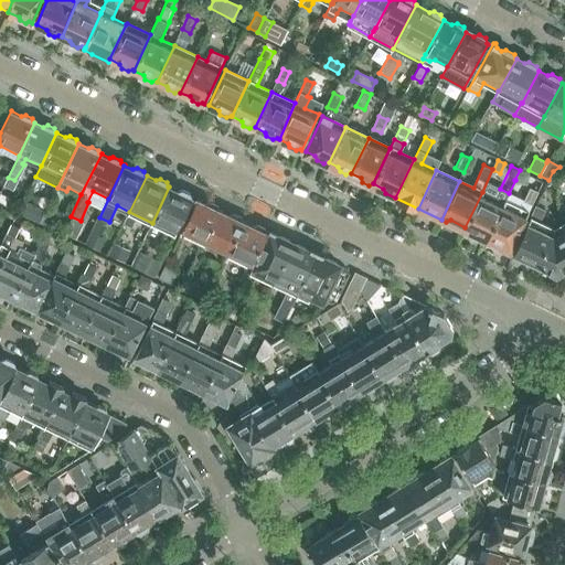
[(169,187),(152,223),(149,231),(156,234),(160,226),(176,234),(193,199),(191,198),(189,193),(183,190),(178,191),(169,187)]
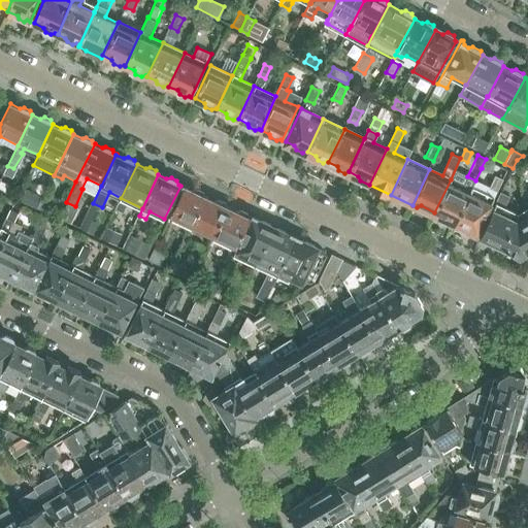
[(495,175),(490,187),(497,191),(503,178),(495,175)]
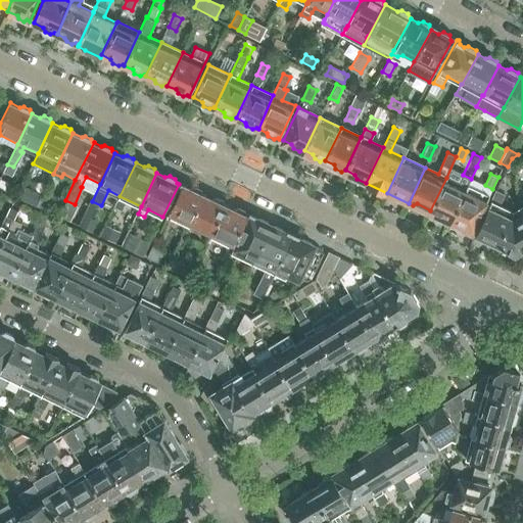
[(443,217),(452,221),(467,188),(446,178),(430,210),(432,211),(433,215),(439,218),(443,217)]
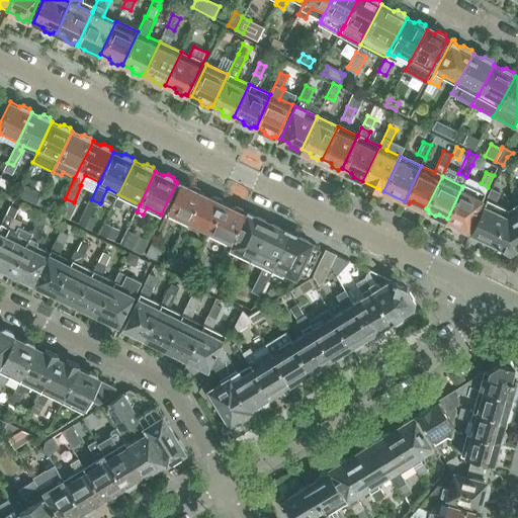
[(165,213),(188,225),(202,193),(201,192),(200,189),(193,186),(190,187),(180,182),(165,213)]
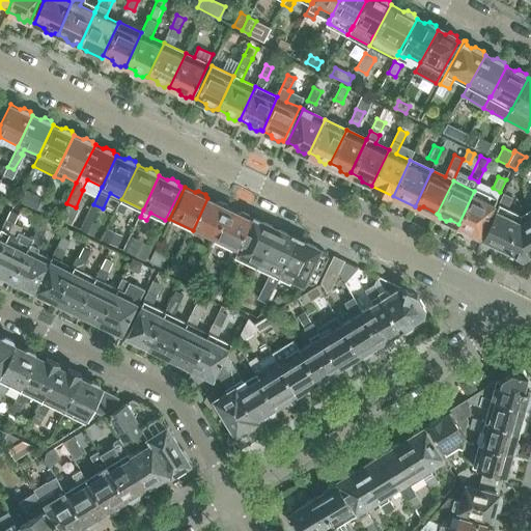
[(474,191),(458,224),(459,224),(462,228),(467,231),(471,230),(480,234),(496,200),(500,192),(493,188),(492,188),(487,196),(474,191)]
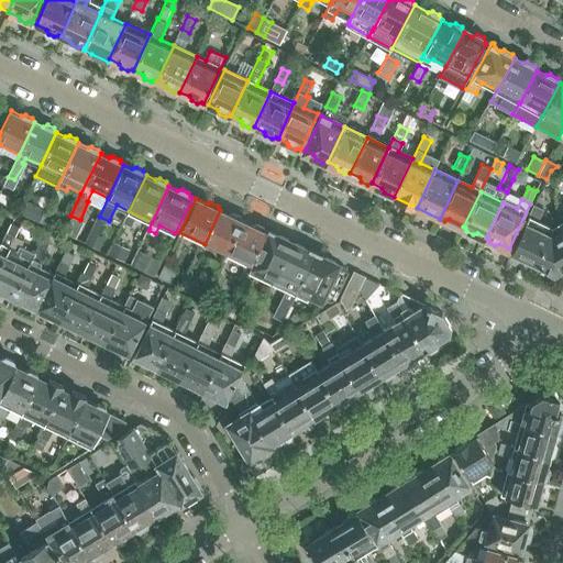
[(511,253),(536,265),(553,229),(538,221),(543,210),(534,206),(511,253)]
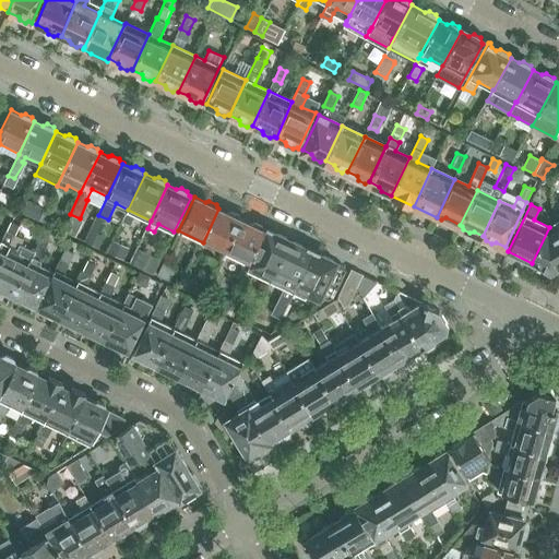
[(203,242),(226,253),(242,219),(240,218),(239,216),(233,213),(229,213),(218,209),(203,242)]
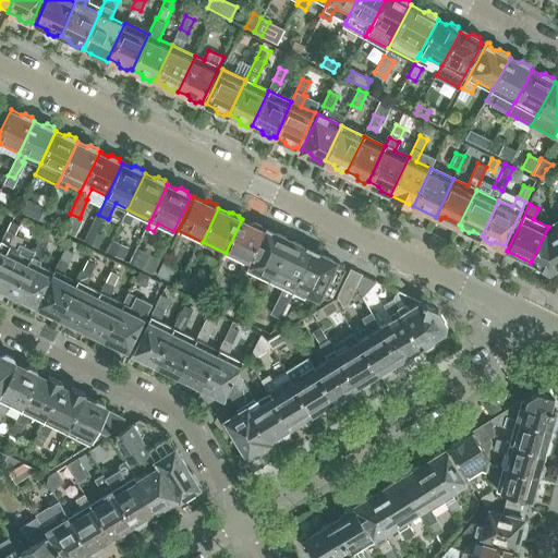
[(58,216),(45,209),(39,219),(53,226),(58,216)]
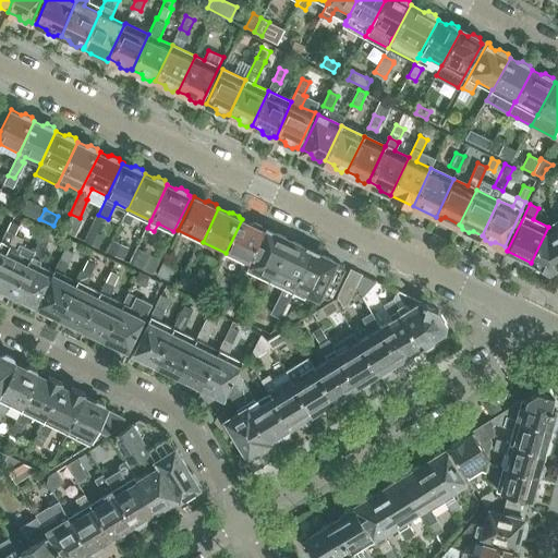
[(226,253),(249,264),(265,230),(263,229),(262,227),(255,223),(252,223),(242,219),(226,253)]
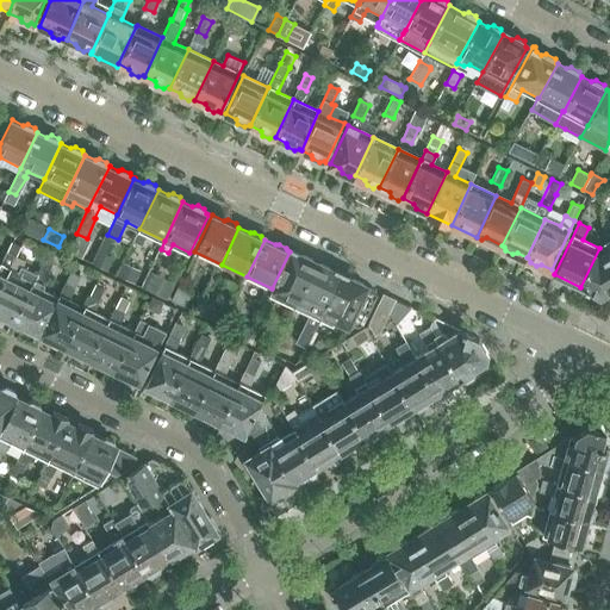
[(599,248),(580,287),(602,297),(609,291),(609,247),(607,243),(599,248)]
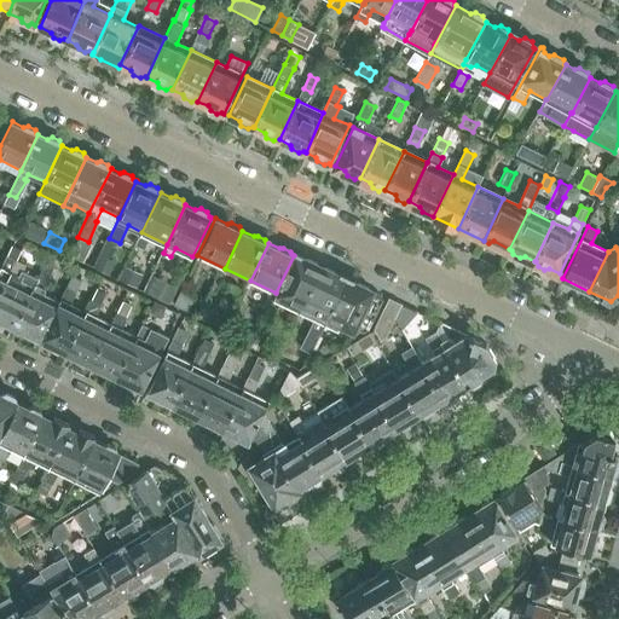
[(114,254),(103,248),(94,267),(105,272),(114,254)]
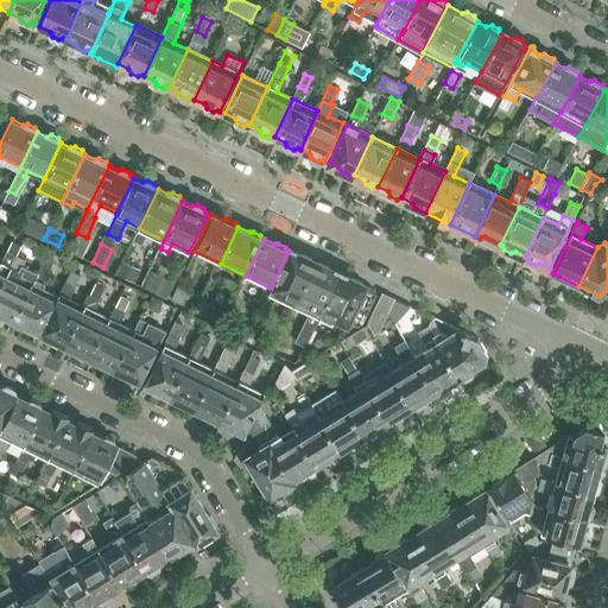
[(289,251),(271,287),(268,293),(295,305),(315,261),(290,249),(289,251)]
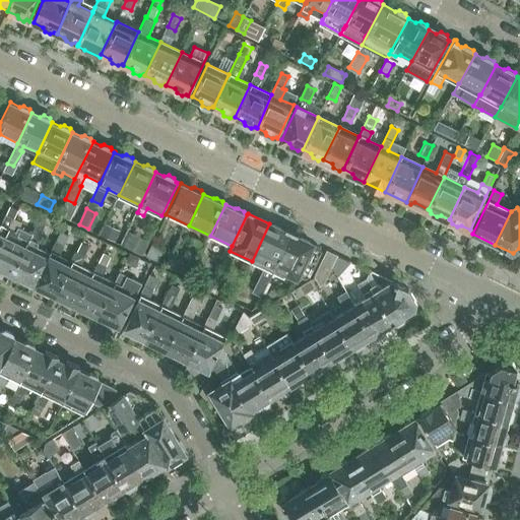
[(0,247),(14,219),(7,215),(0,229),(0,247)]
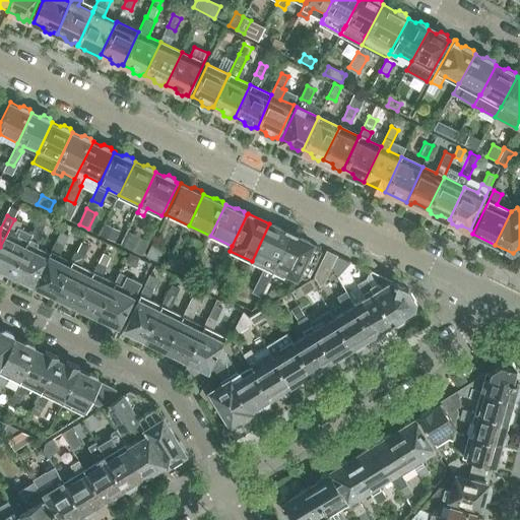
[(11,272),(13,273),(28,243),(15,237),(22,222),(14,219),(0,247),(0,266),(0,267),(2,270),(8,273),(11,272)]
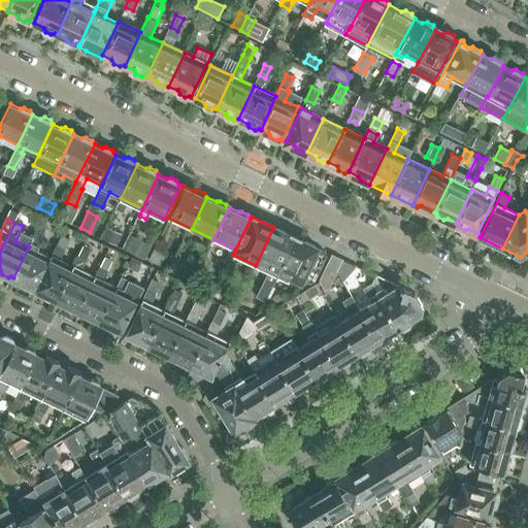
[(273,227),(256,265),(268,271),(257,297),(266,301),(278,276),(296,237),(273,227)]
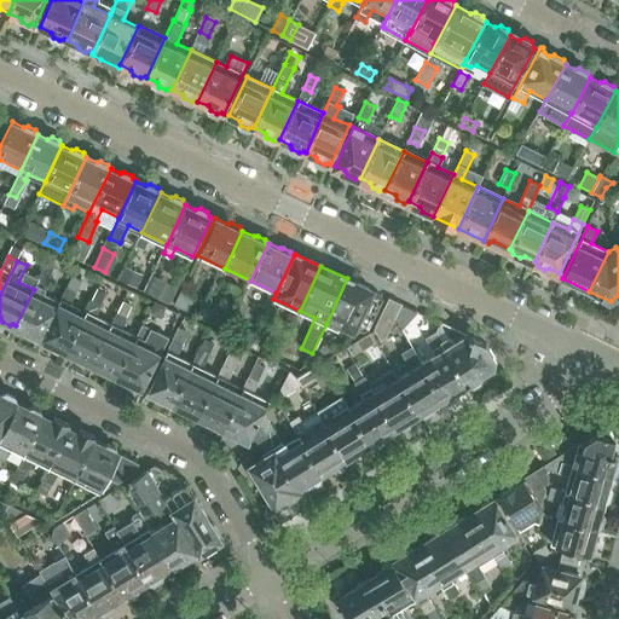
[(40,337),(42,339),(59,302),(44,294),(51,278),(41,273),(34,289),(16,325),(27,330),(28,335),(35,339),(40,337)]
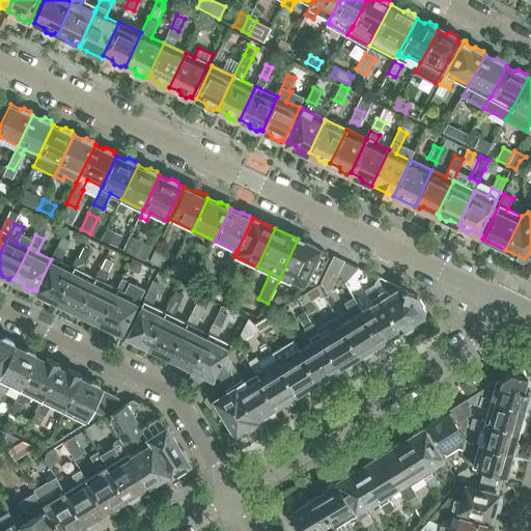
[(320,249),(298,239),(280,278),(290,283),(292,280),(305,285),(307,282),(308,282),(317,281),(329,255),(319,251),(320,249)]
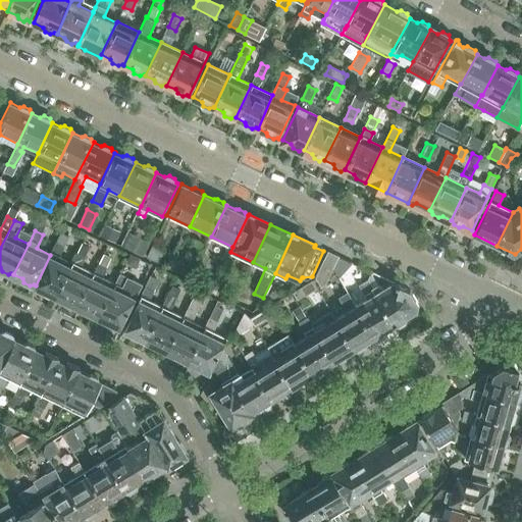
[(55,295),(56,296),(72,263),(59,257),(64,247),(57,243),(51,255),(50,255),(36,285),(44,290),(45,294),(51,296),(55,295)]
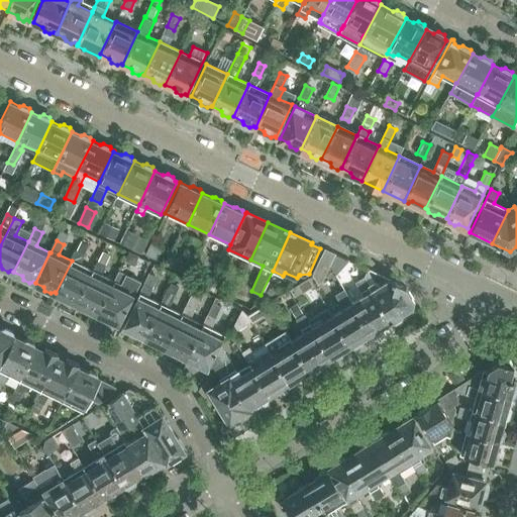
[(159,247),(150,243),(145,253),(153,257),(159,247)]
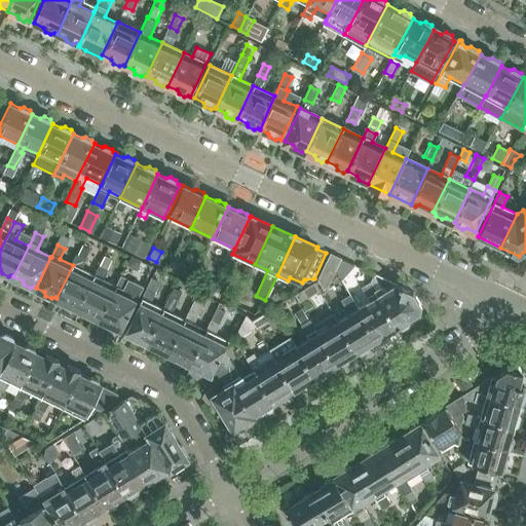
[(342,259),(331,254),(318,279),(325,289),(330,286),(342,259)]
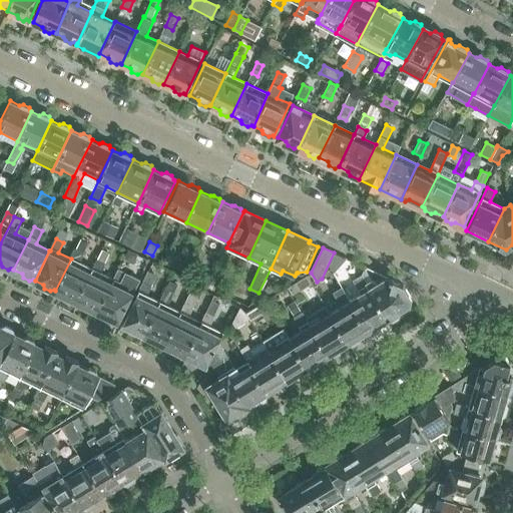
[(84,252),(76,248),(72,259),(71,259),(55,291),(64,295),(65,299),(71,302),(75,300),(77,301),(92,269),(79,263),(84,252)]
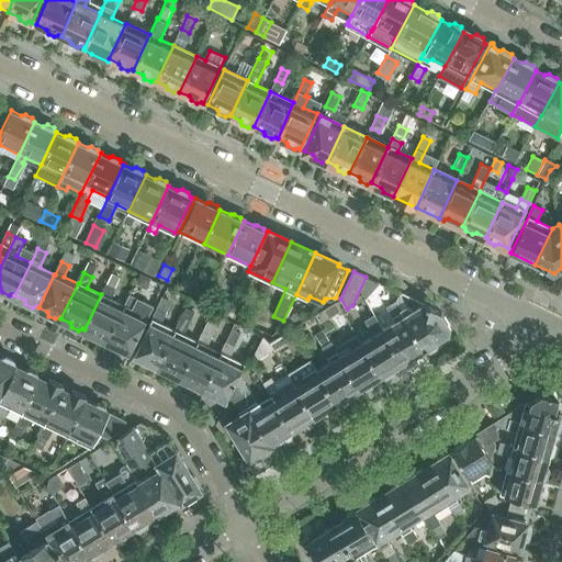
[(198,280),(189,276),(182,288),(199,295),(200,291),(198,280)]
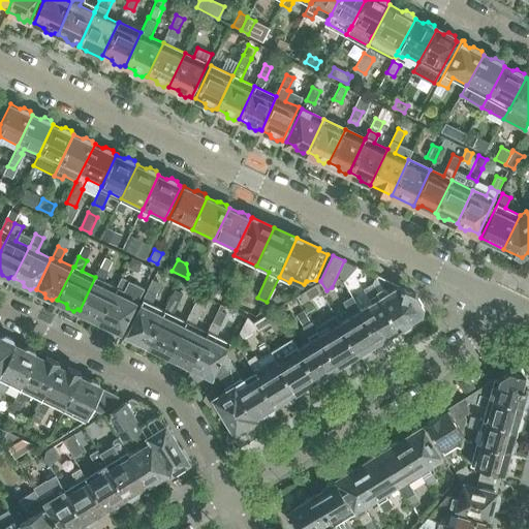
[(236,269),(230,267),(225,277),(231,279),(236,269)]
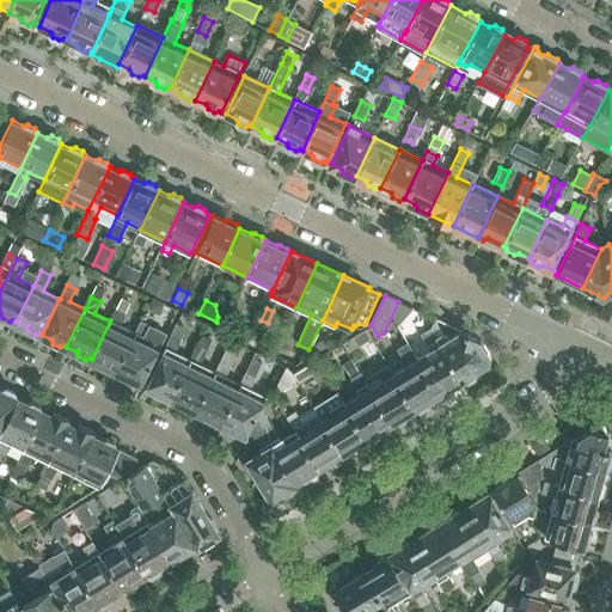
[(116,371),(135,334),(120,325),(124,313),(116,310),(110,322),(110,320),(92,359),(102,363),(103,368),(110,372),(115,371),(116,371)]
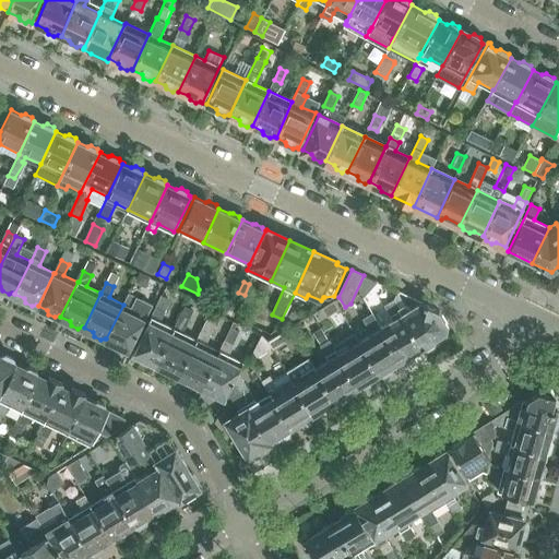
[(123,305),(106,339),(116,344),(117,347),(123,351),(128,349),(130,351),(153,305),(138,298),(142,289),(133,285),(123,305)]
